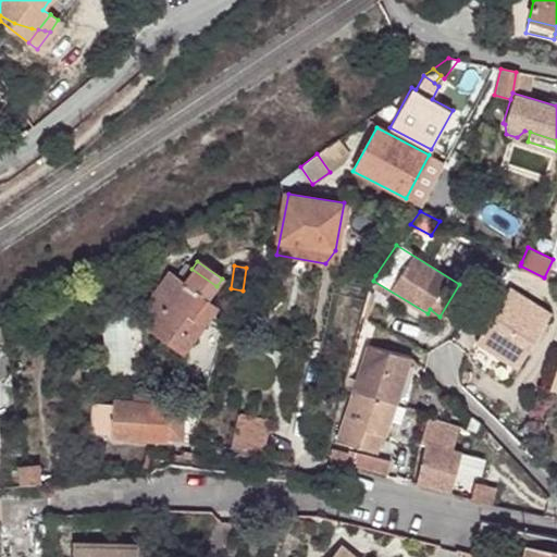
[(217,286),(192,269),(182,282),(168,272),(141,307),(146,316),(155,321),(148,331),(182,355),(203,323),(195,317),(206,300),(217,286)]
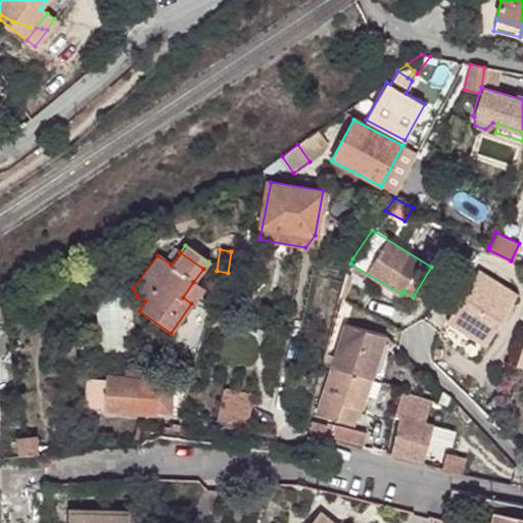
[(516,293),(476,270),(446,321),(486,343),(516,293)]
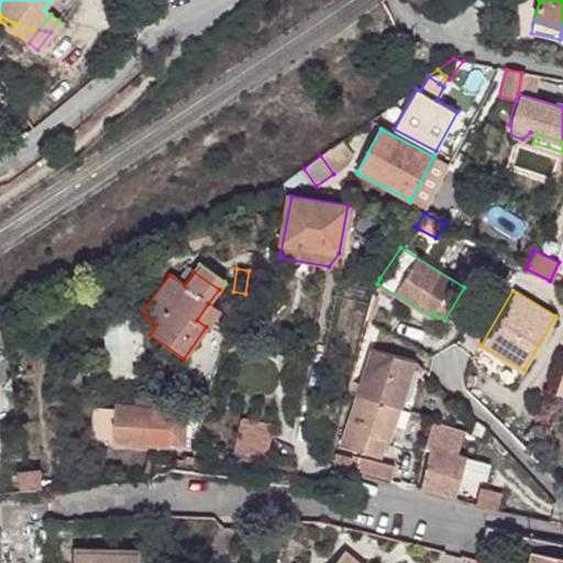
[(197,320),(206,327),(218,310),(208,304),(197,320)]
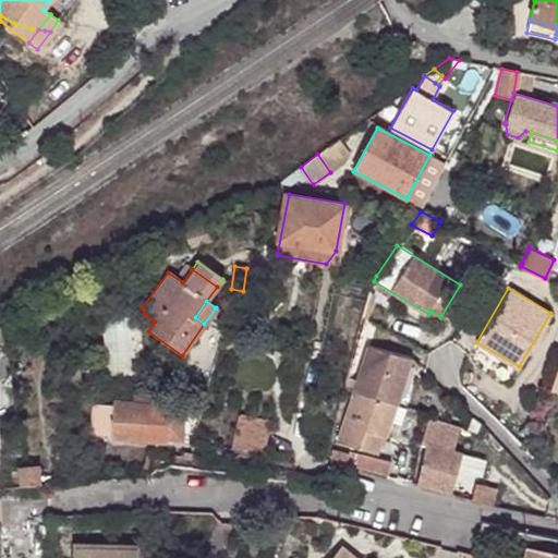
[(368,347),(353,392),(396,404),(411,358),(368,347)]
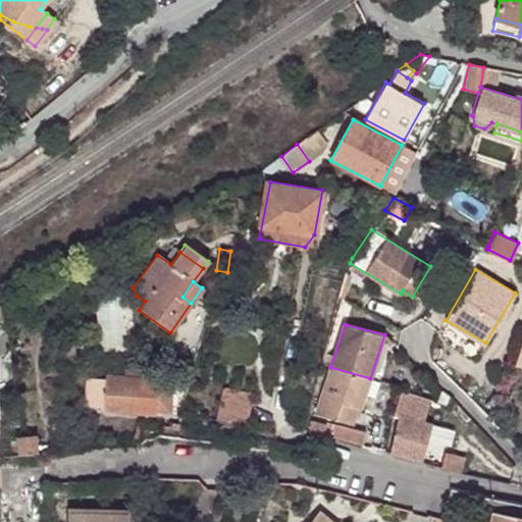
[(370,378),(330,367),(316,412),(347,422),(353,421),(357,408),(360,409),(370,378)]
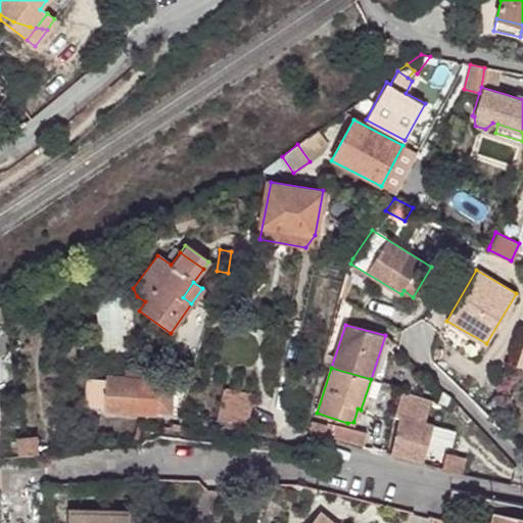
[(106,379),(89,377),(87,408),(103,409),(103,411),(154,415),(157,381),(107,377),(106,379)]
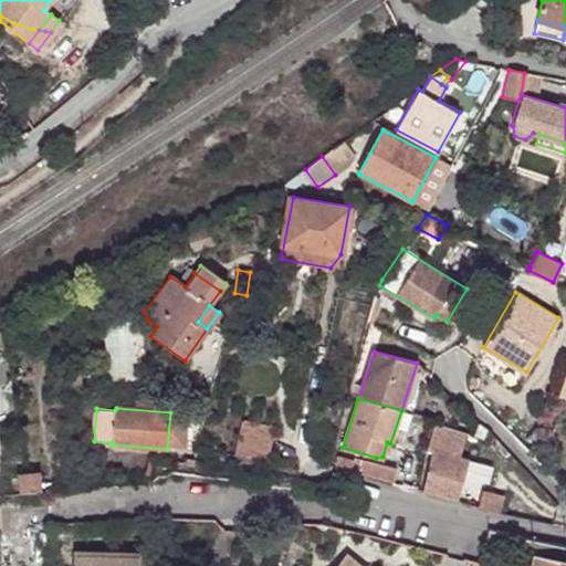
[(238,433),(268,453),(273,427),(240,420),(238,433)]
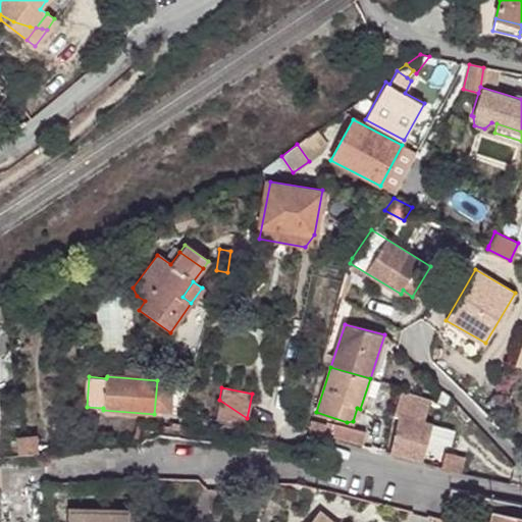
[(450,394),(441,390),(437,403),(447,406),(450,394)]
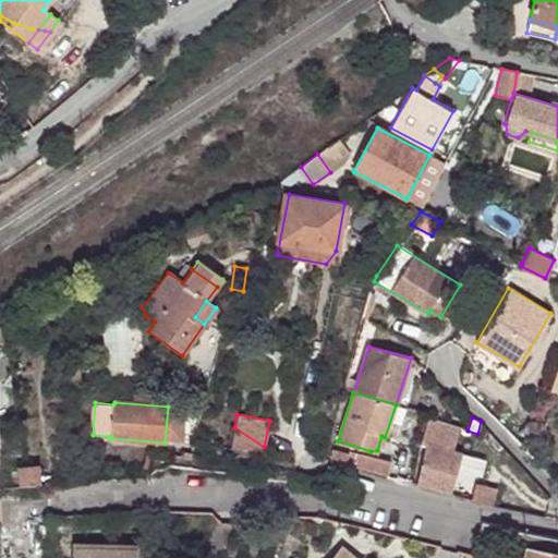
[(428,444),(453,450),(459,429),(427,421),(422,443),(428,445),(428,444)]
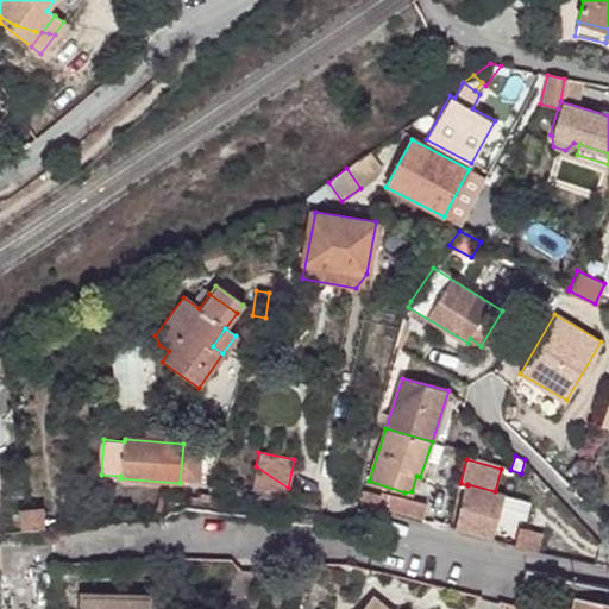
[(287,494),(288,488),(256,466),(252,489),(287,494)]
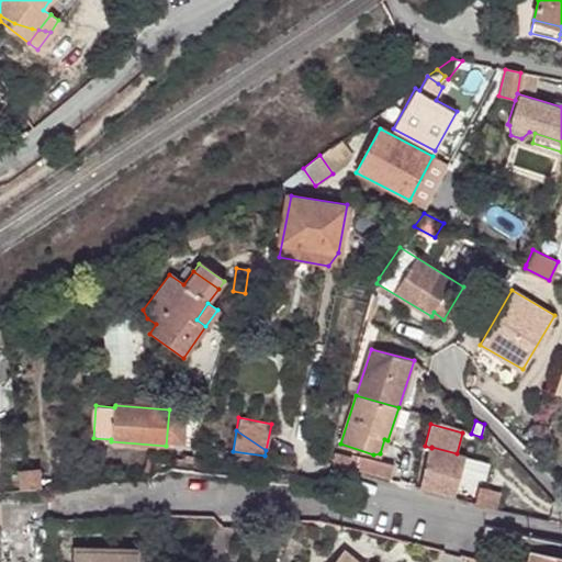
[(431,448),(422,487),(453,496),(463,456),(457,453),(431,447),(431,448)]
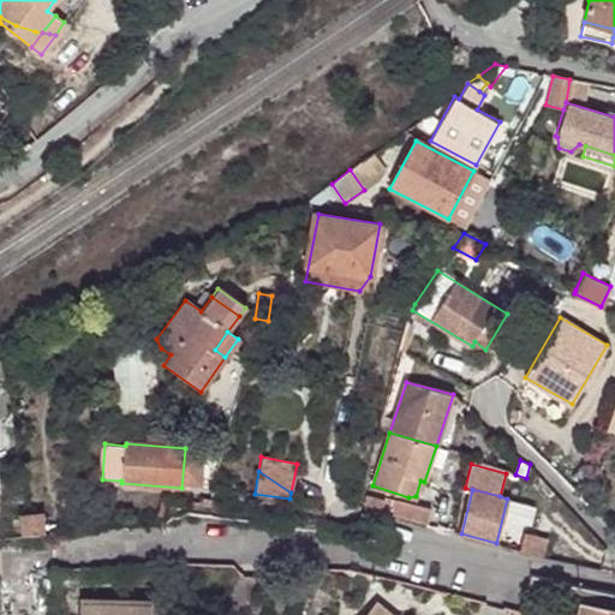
[(360,497),(358,507),(380,512),(381,503),(360,497)]
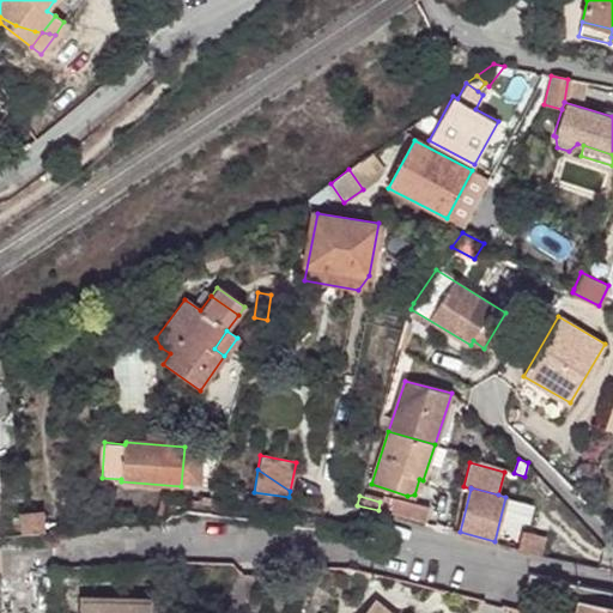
[(410,505),(406,516),(414,519),(417,508),(410,505)]
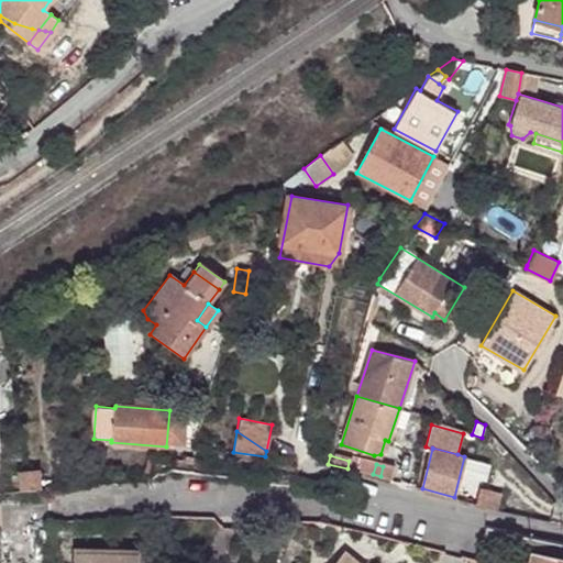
[(395,468),(383,466),(381,476),(392,479),(395,468)]
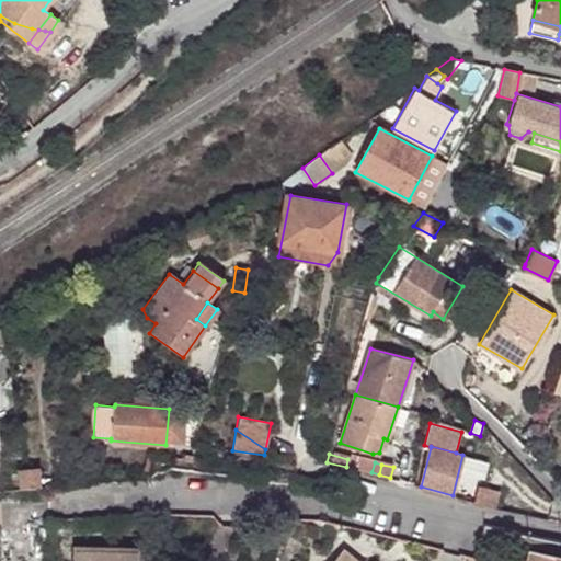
[(16,470),(18,487),(38,485),(37,469),(16,470)]
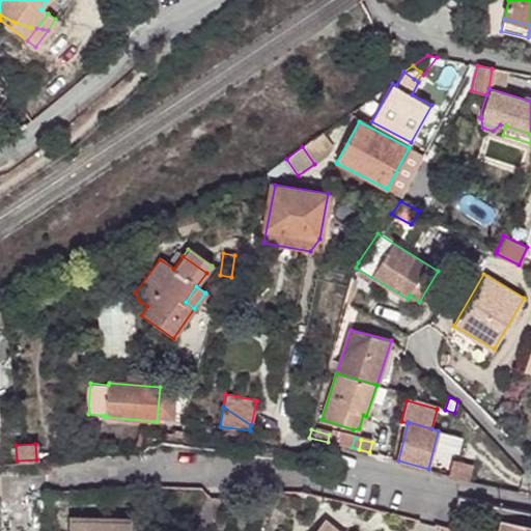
[(453,459),(449,474),(470,480),(474,465),(453,459)]
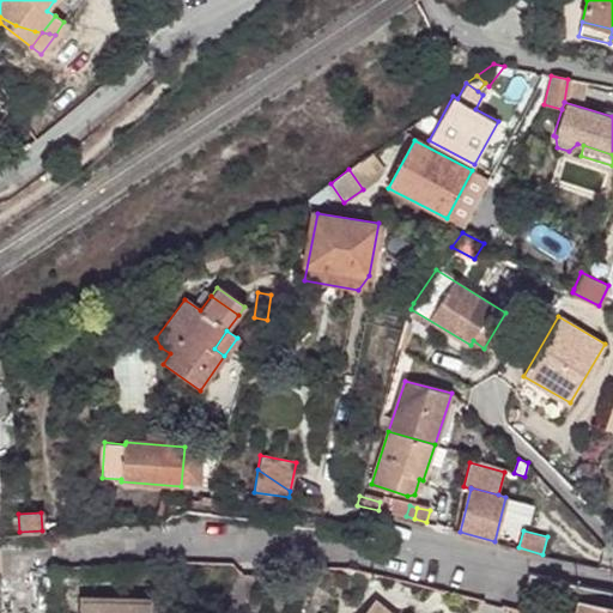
[(612,590),(594,587),(525,572),(526,596),(578,607),(577,612),(612,612),(612,607),(608,607),(612,595),(612,590)]
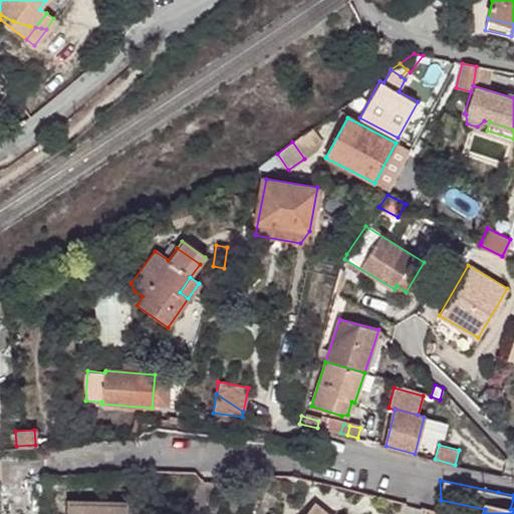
[(125,513),(126,501),(67,501),(66,513),(125,513)]
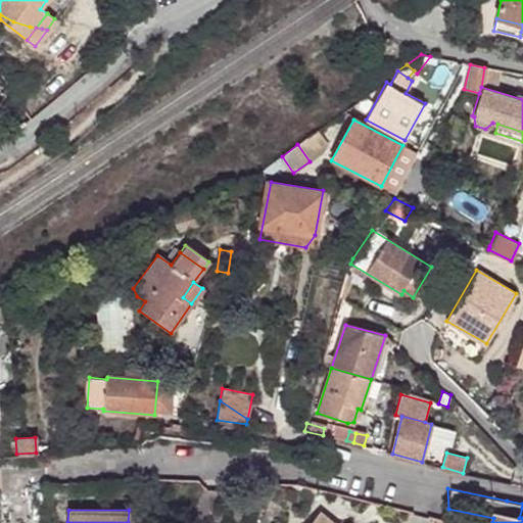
[(334,522),(321,512),(311,522),(334,522)]
